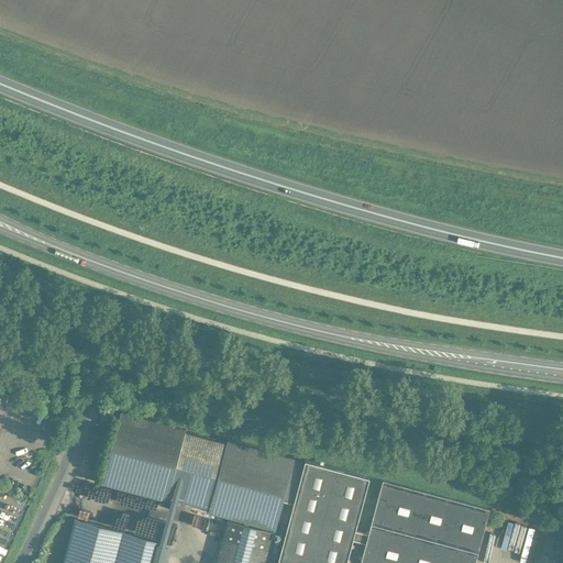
[(121,412),(102,483),(166,500),(167,497),(209,508),(208,511),(273,528),(291,459),(227,441),(227,444),(185,433),(185,430),(121,412)]
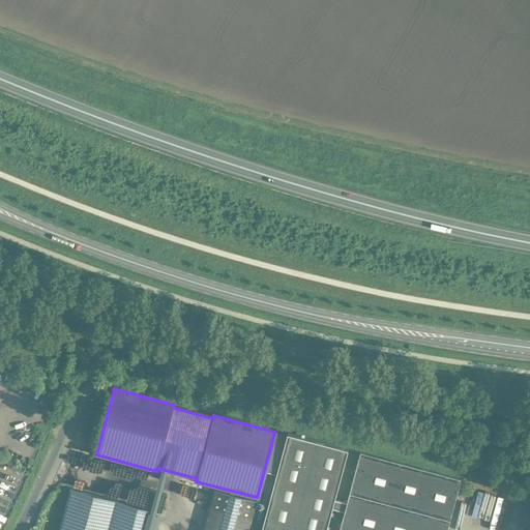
[(287,433),(261,529),(325,529),(331,508),(344,511),(347,503),(334,500),(348,449),(287,433)]
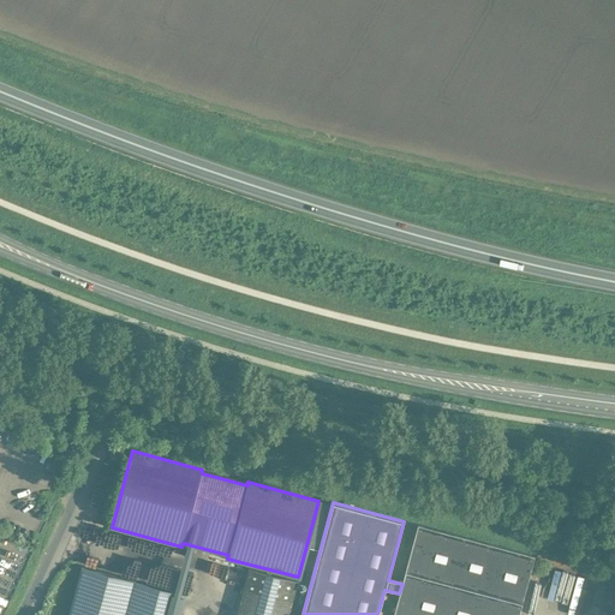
[(418,525),(402,584),(399,593),(393,614),(518,614),(535,556),(418,525)]
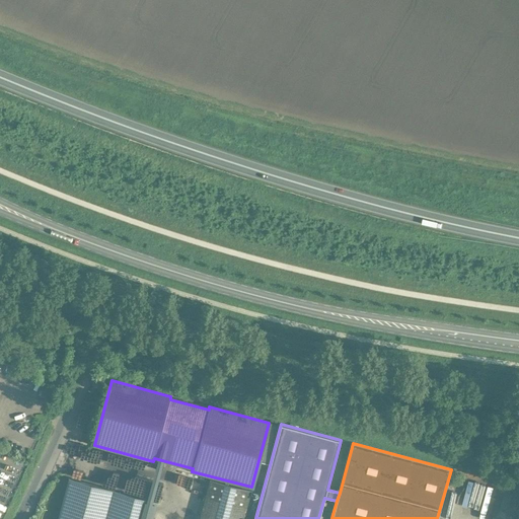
[(242,518),(250,490),(210,479),(199,518),(242,518)]
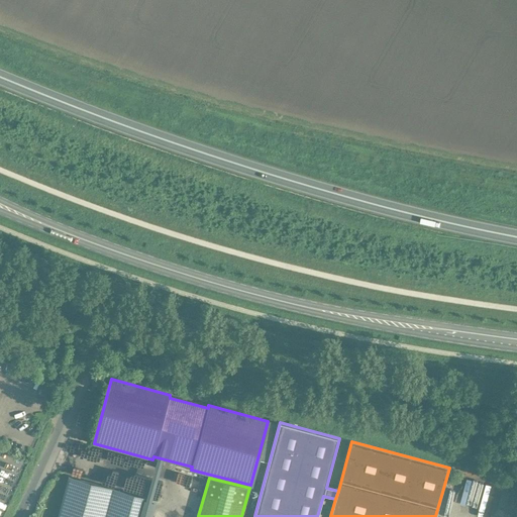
[(59,516),(150,516),(154,502),(69,479),(59,516)]
